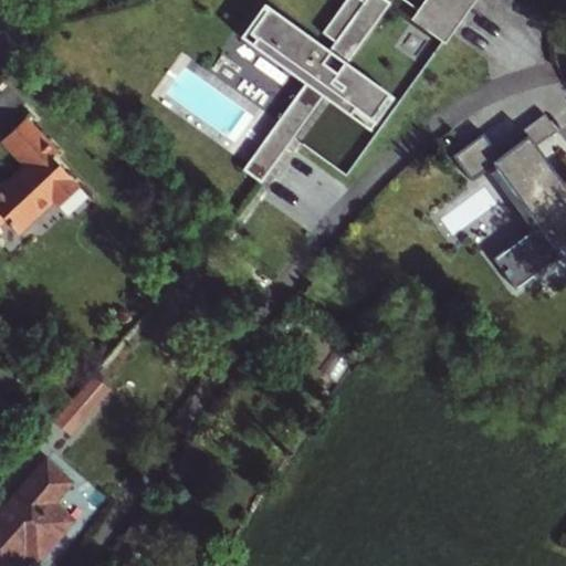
[(304,84),(242,170),(261,184),(326,91),(368,121),(387,94),(345,64),(373,27),(357,17),(367,3),(364,1),(362,0),(344,0),(335,13),(343,20),(339,24),(343,27),(333,41),(334,42),(328,51),(263,6),(260,9),(264,12),(249,35),(254,40),(308,77),(304,84)]
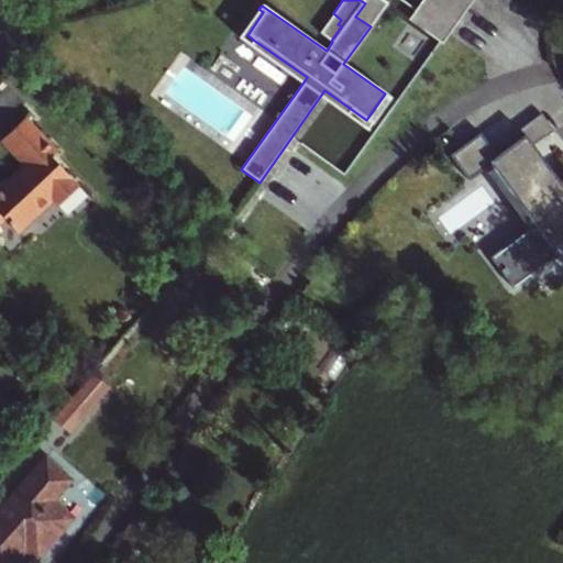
[(355,17),(371,26),(387,2),(384,0),(362,0),(362,1),(365,3),(355,17)]
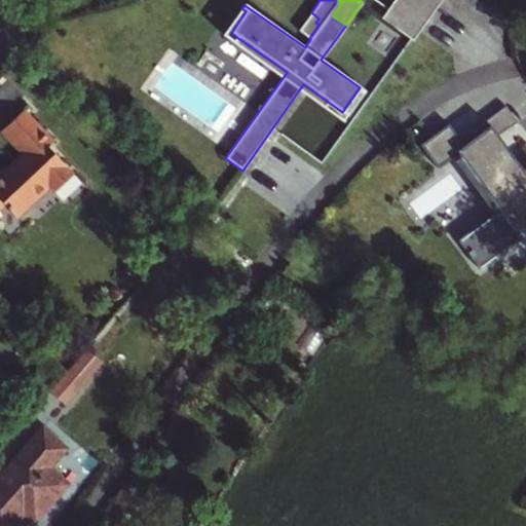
[(393,0),(387,9),(416,29),(437,0),(393,0)]
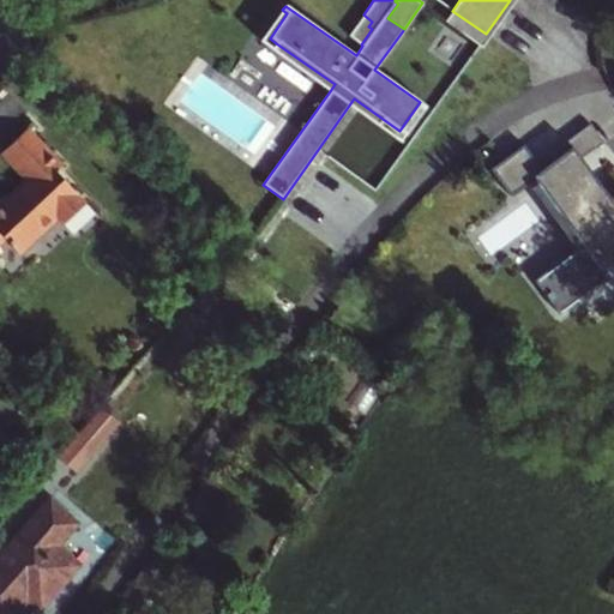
[(349,36),(361,44),(372,29),(368,26),(372,22),(363,14),(349,36)]
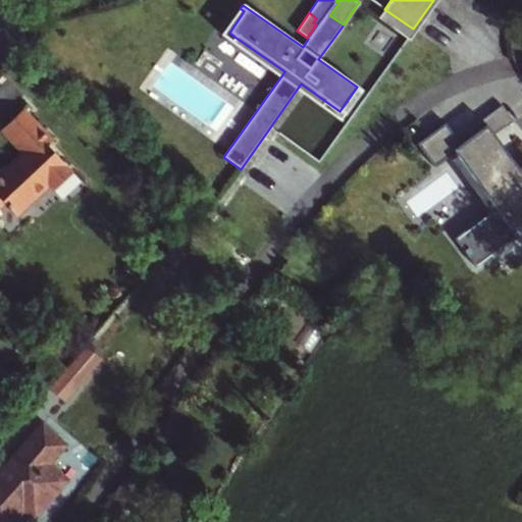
[(235,37),(230,43),(280,77),(284,71),(235,37)]
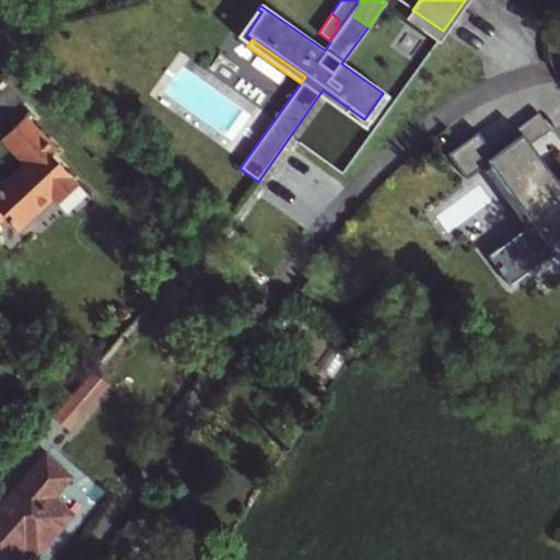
[(536,107),(488,144),(492,151),(521,130),(528,140),(539,131),(532,120),(540,114),(536,107)]
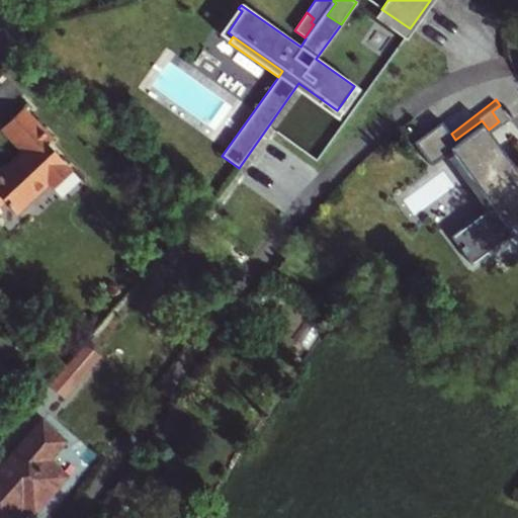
[(0,127),(21,108),(14,101),(0,113),(0,127)]
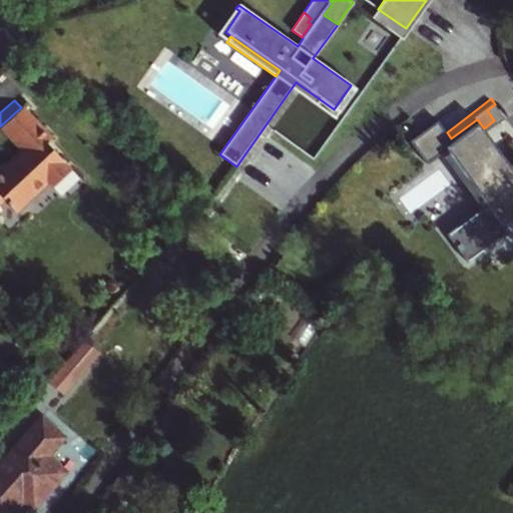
[(495,104),(487,110),(494,120),(503,114),(495,104)]
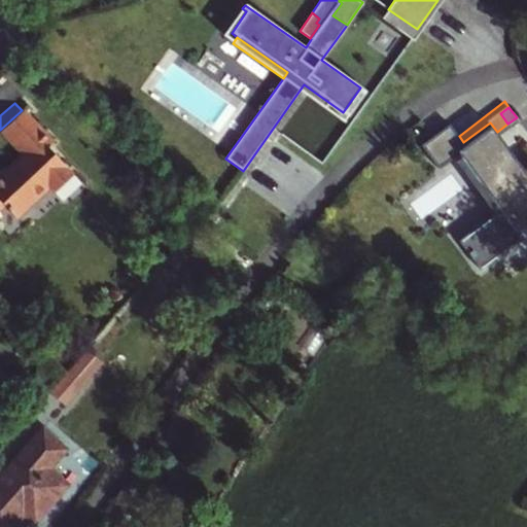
[(35,174),(40,179),(44,183),(63,166),(38,140),(43,135),(22,110),(0,130),(0,134),(10,146),(9,148),(10,157),(0,167),(0,166),(0,204),(5,210),(22,196),(21,187),(35,174)]
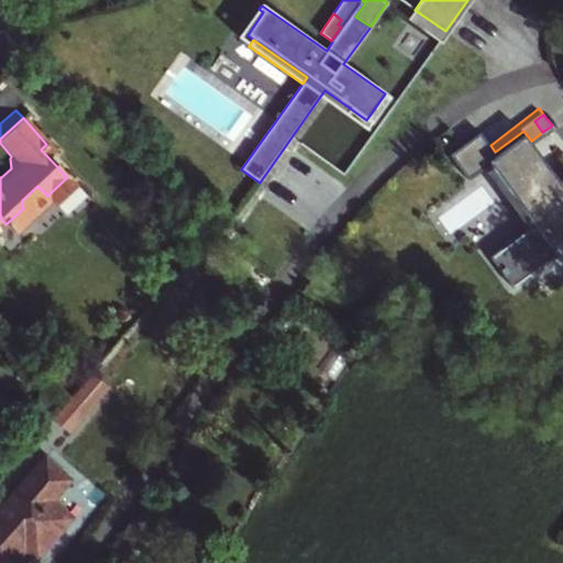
[(562,174),(559,178),(531,141),(523,131),(495,152),(490,145),(478,129),(448,151),(467,177),(489,161),(514,192),(519,189),(539,216),(489,253),(512,284),(556,251),(562,260),(562,174)]
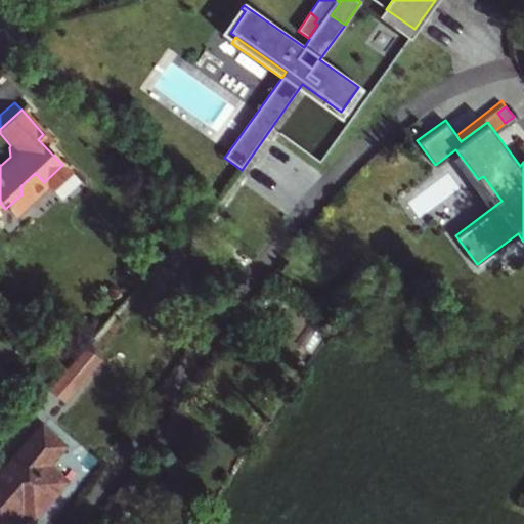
[(9,147),(0,156),(0,165),(0,166),(10,157),(9,147)]
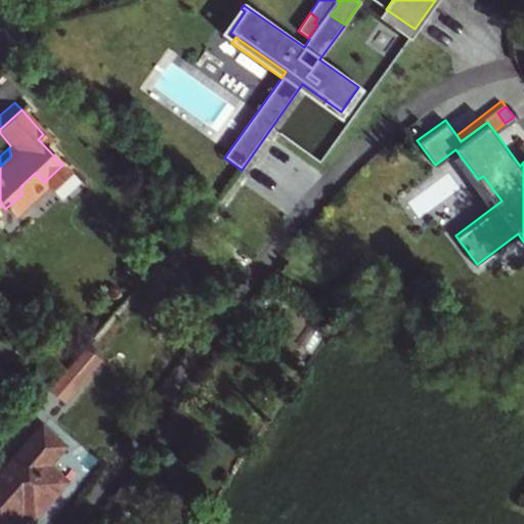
[(20,186),(22,194),(40,178),(35,173),(20,186)]
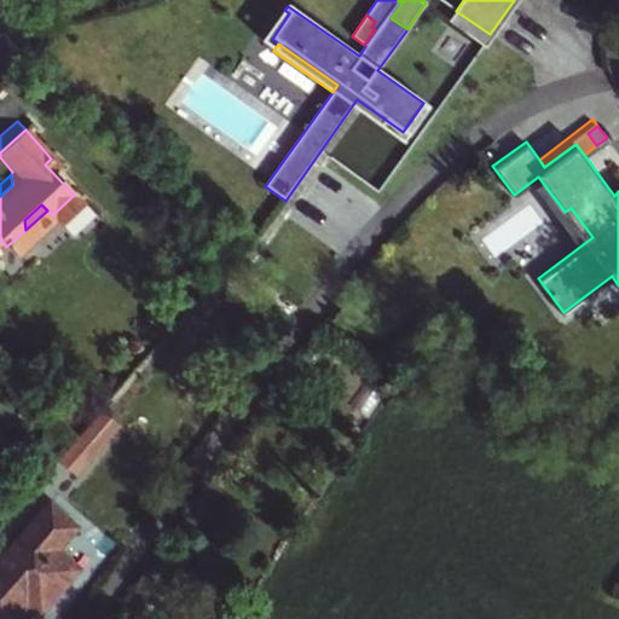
[(114,431),(96,414),(73,439),(56,460),(75,476),(114,431)]
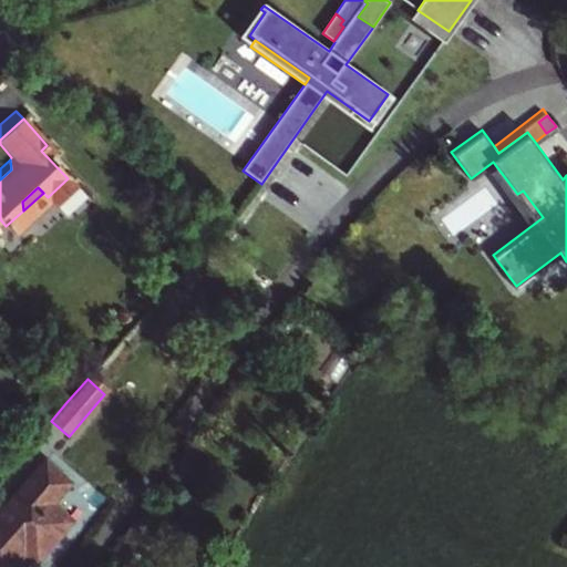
[(70,482),(47,462),(0,515),(0,566),(11,566),(26,550),(38,562),(72,521),(51,503),(70,482)]
